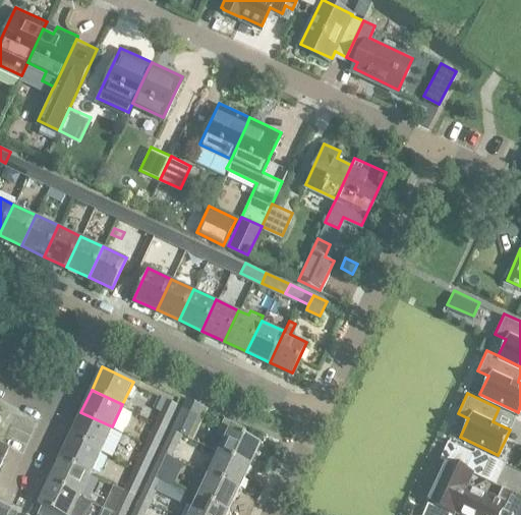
[(187,396),(172,427),(182,433),(192,438),(208,406),(187,396)]
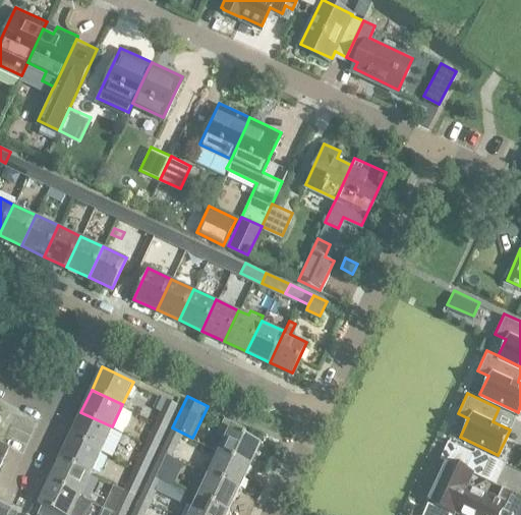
[(167,397),(157,420),(166,425),(177,402),(167,397)]
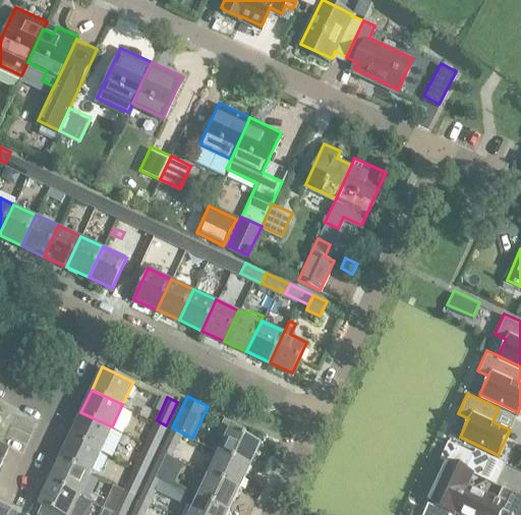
[(80,412),(70,435),(101,449),(112,426),(80,412)]
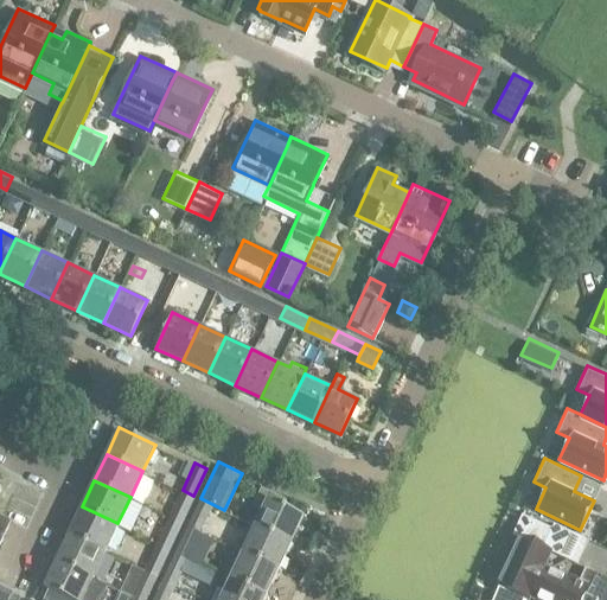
[(263,509),(255,524),(291,541),(304,515),(283,504),(287,498),(261,485),(253,503),(263,509)]
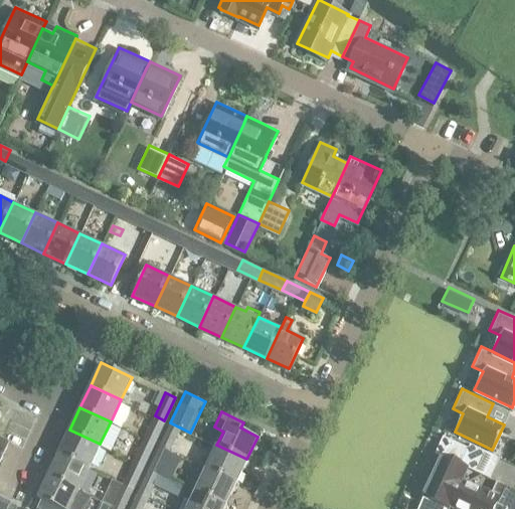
[(155,415),(144,438),(154,443),(164,420),(155,415)]
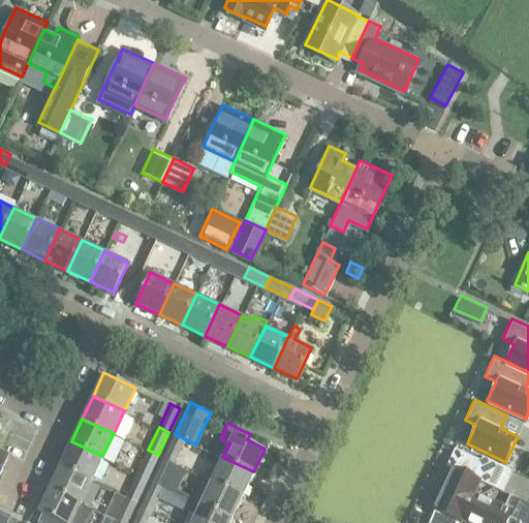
[(175,434),(163,458),(174,462),(185,439),(175,434)]
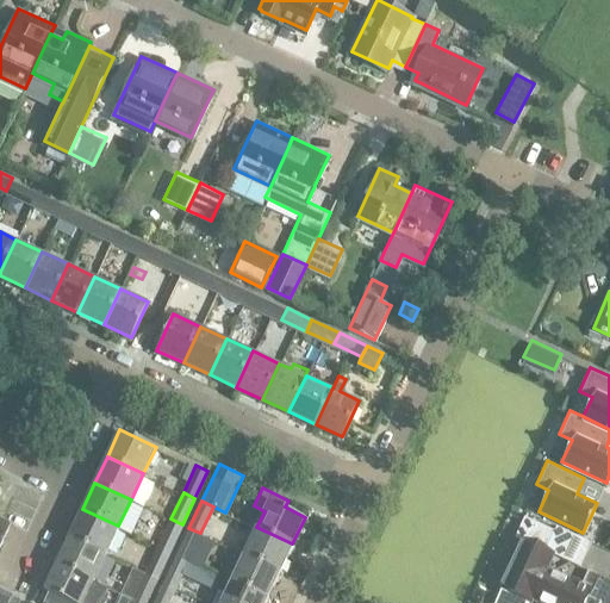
[(82,509),(69,535),(106,552),(118,526),(82,509)]
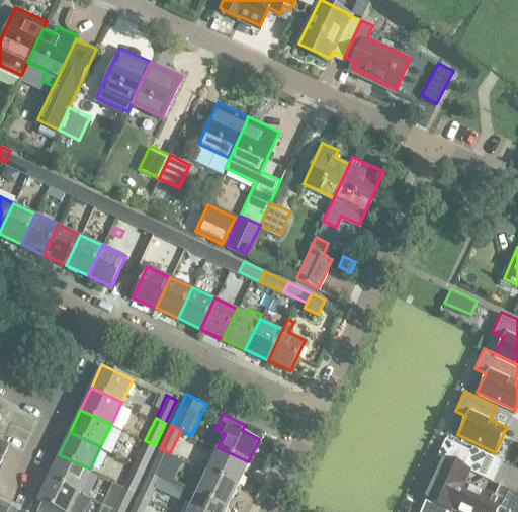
[(0,450),(3,452),(9,441),(0,436),(0,450)]
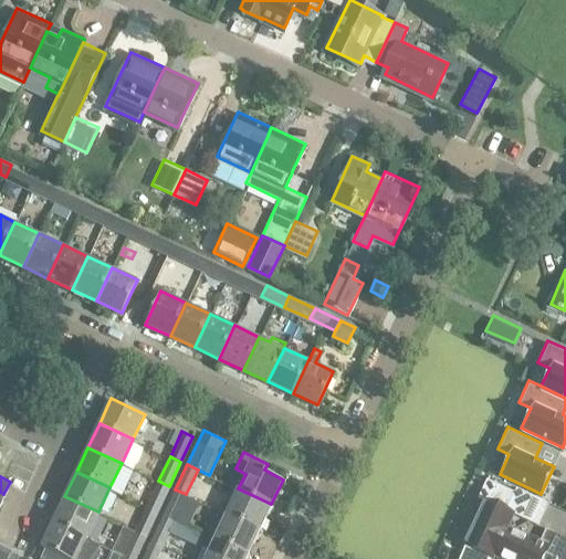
[(493,556),(494,554),(493,554),(506,525),(507,526),(514,512),(506,508),(515,489),(486,476),(478,496),(484,499),(474,520),(471,523),(463,537),(467,538),(464,542),(493,556)]
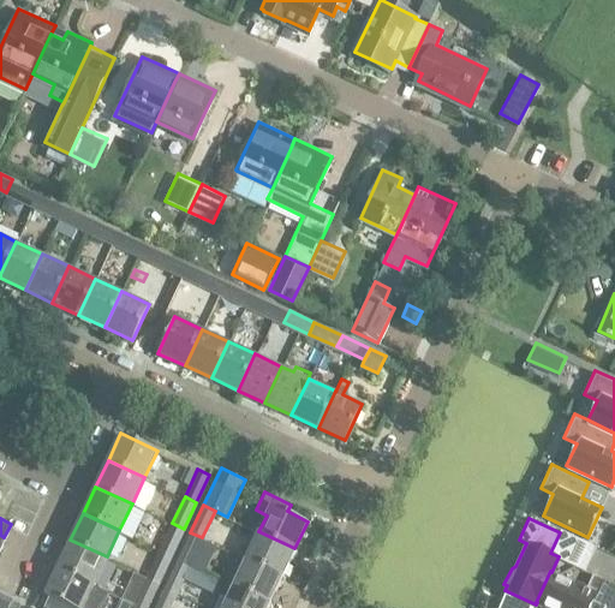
[(172,523),(160,549),(172,555),(184,529),(172,523)]
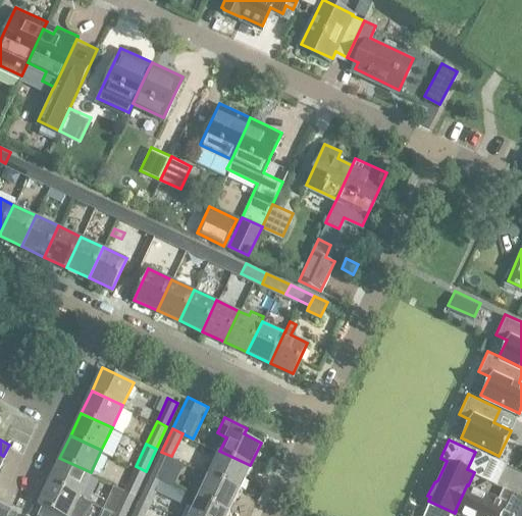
[(219,451),(209,473),(240,487),(250,465),(219,451)]
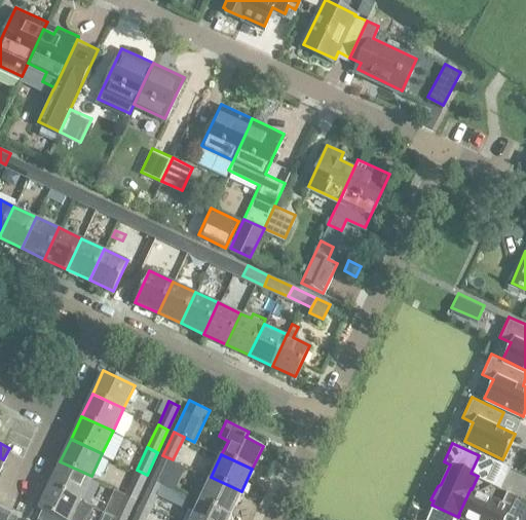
[(162,455),(152,478),(162,482),(173,459),(162,455)]
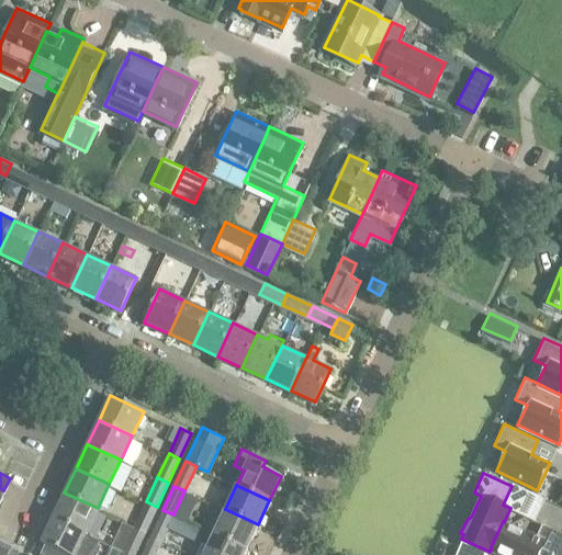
[(64,493),(53,517),(86,533),(98,508),(64,493)]
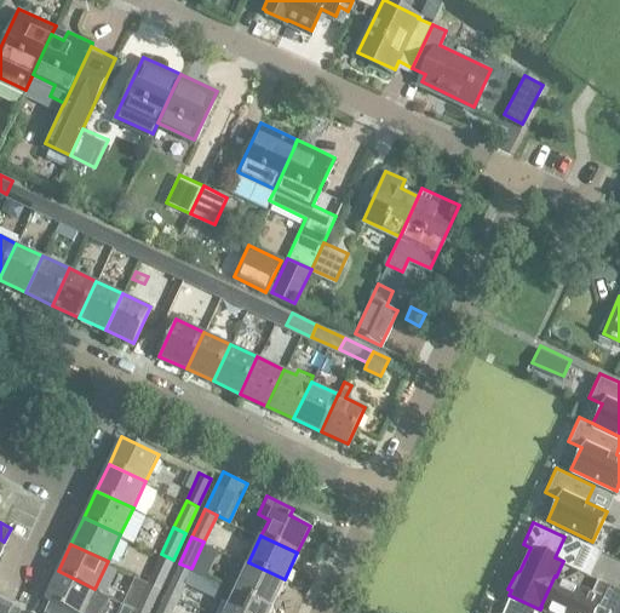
[(161,554),(148,580),(160,586),(173,560),(161,554)]
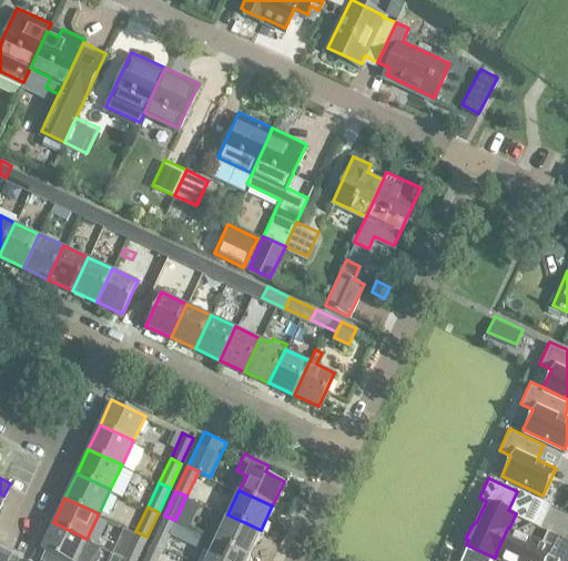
[(227,514),(215,540),(249,556),(261,530),(227,514)]
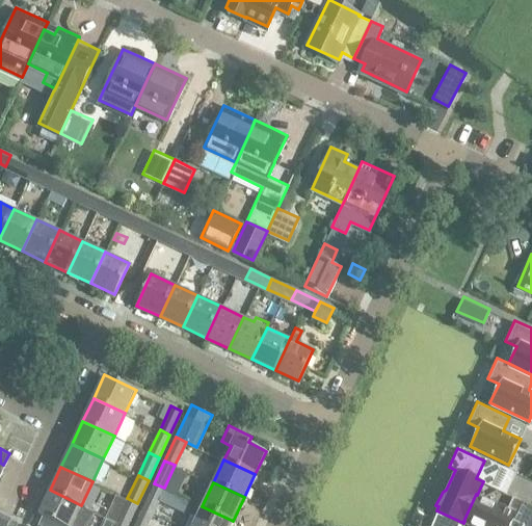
[(154,483),(143,506),(153,511),(164,488),(154,483)]
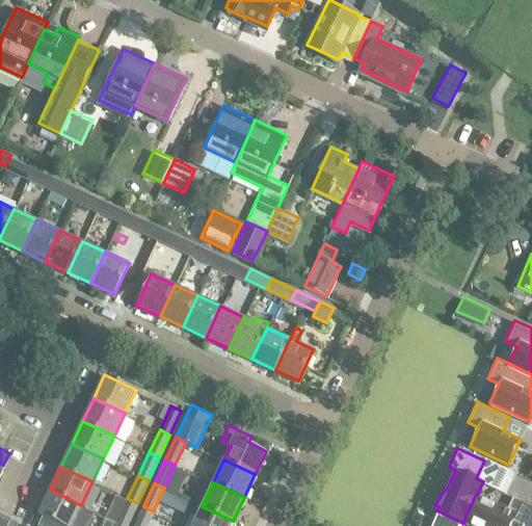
[(71,525),(81,505),(50,490),(38,514),(64,525),(71,525)]
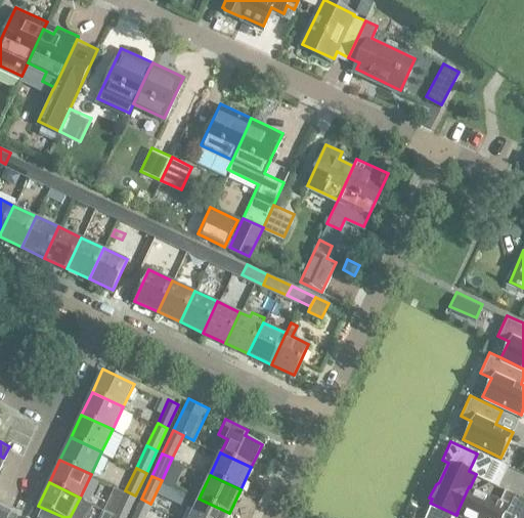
[(517,517),(519,515),(506,510),(508,505),(503,503),(500,499),(493,495),(492,498),(470,487),(469,486),(456,513),(457,513),(463,516),(462,517),(517,517)]
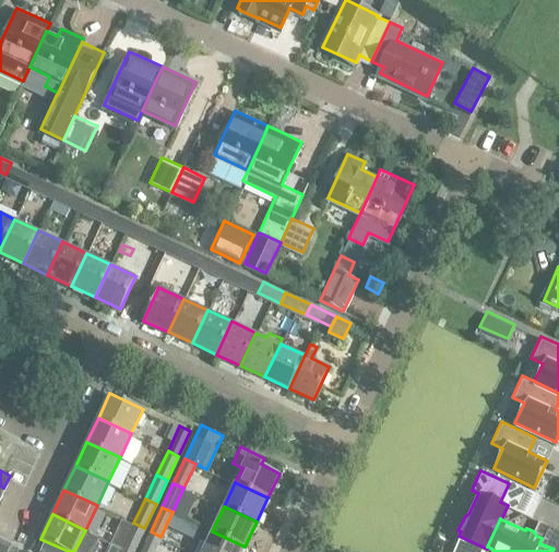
[(133,523),(122,547),(132,551),(144,528),(133,523)]
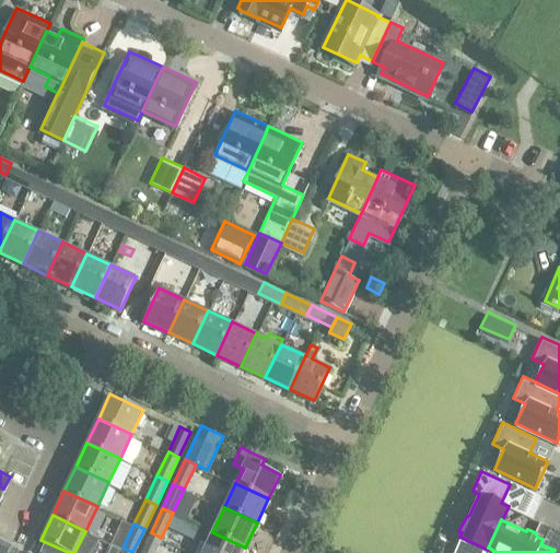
[(151,532),(140,552),(153,552),(161,538),(151,532)]
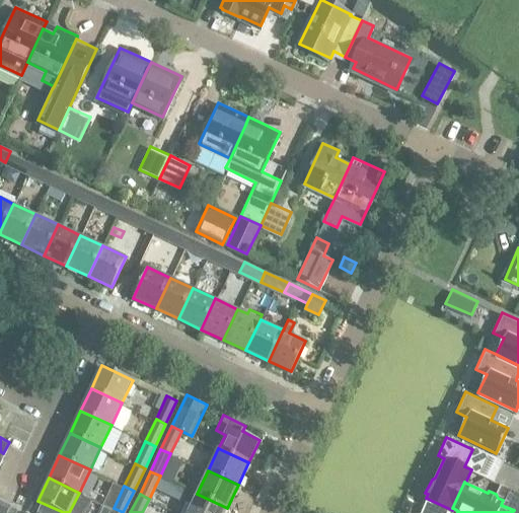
[(197,494),(188,512),(224,512),(227,508),(197,494)]
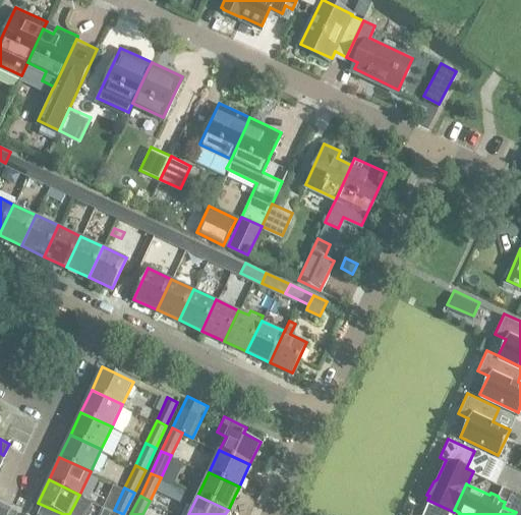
[(0,501),(0,513),(3,514),(5,514),(10,506),(0,501)]
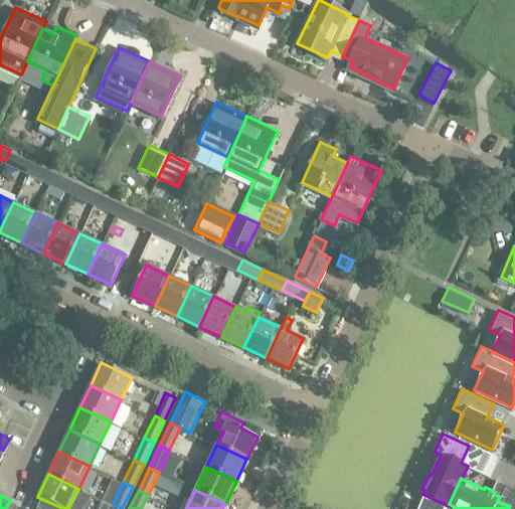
[(122,508),(113,504),(103,500),(98,508),(122,508)]
